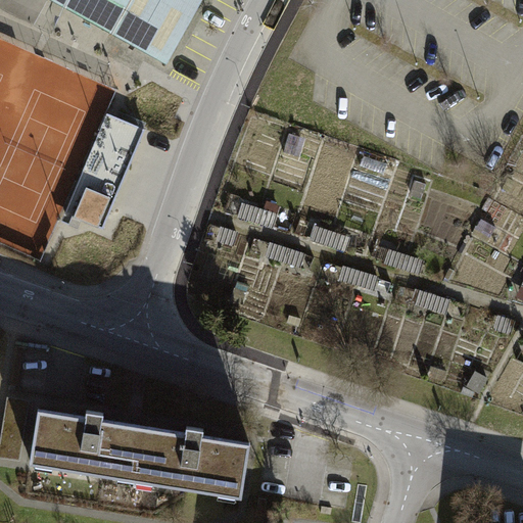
[(55,0),(167,61),(200,0),(55,0)]
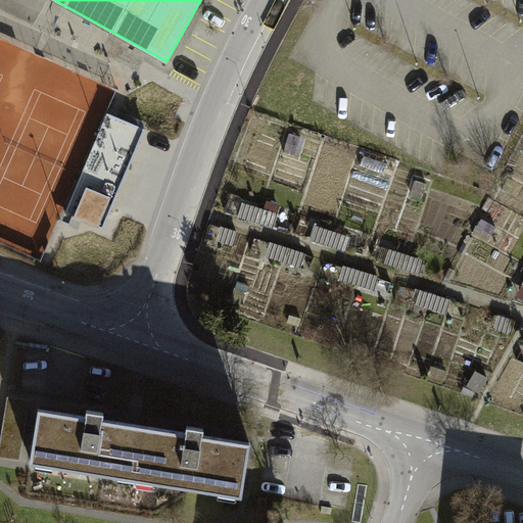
[(115,120),(73,220),(104,233),(147,133),(115,120)]
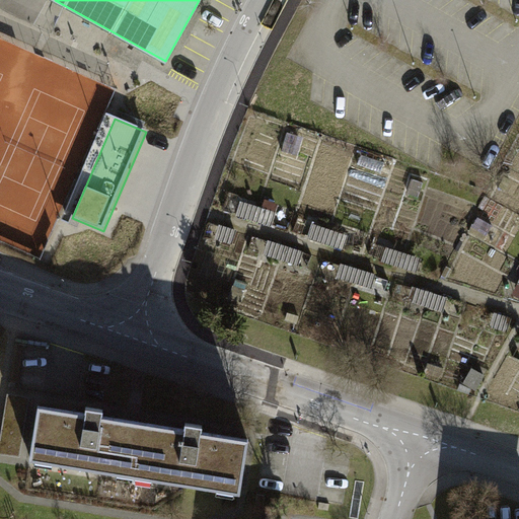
[(284,212),(241,200),(237,215),(280,227),(284,212)]
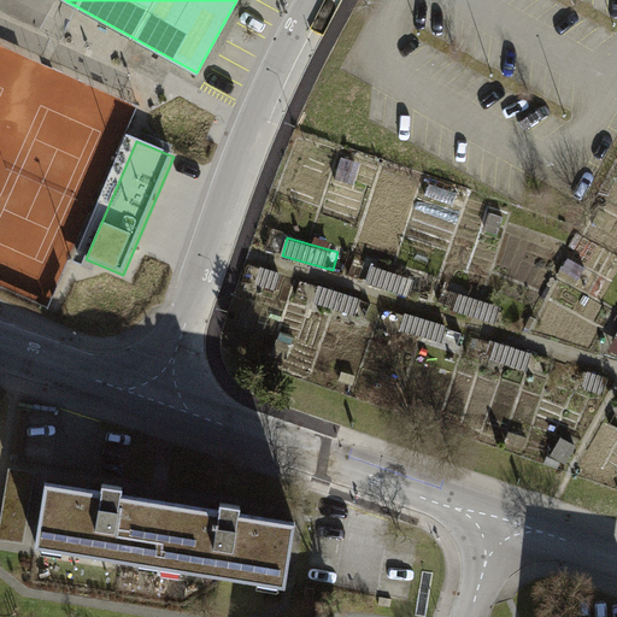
[(281,274),(257,266),(252,282),(277,289),(281,274)]
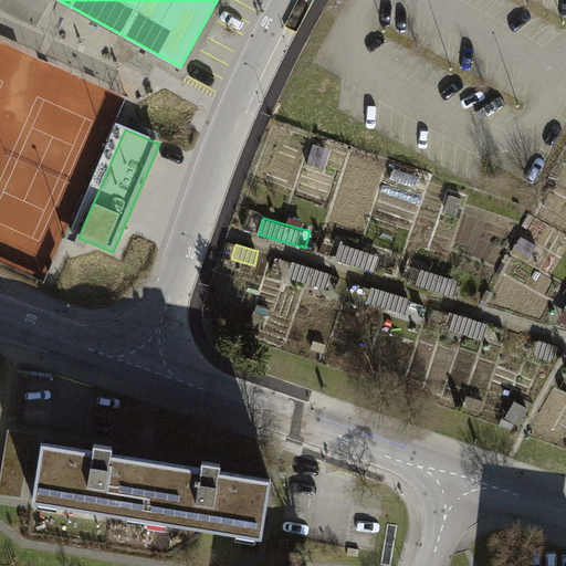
[(381,257),(338,244),(334,260),(377,272),(381,257)]
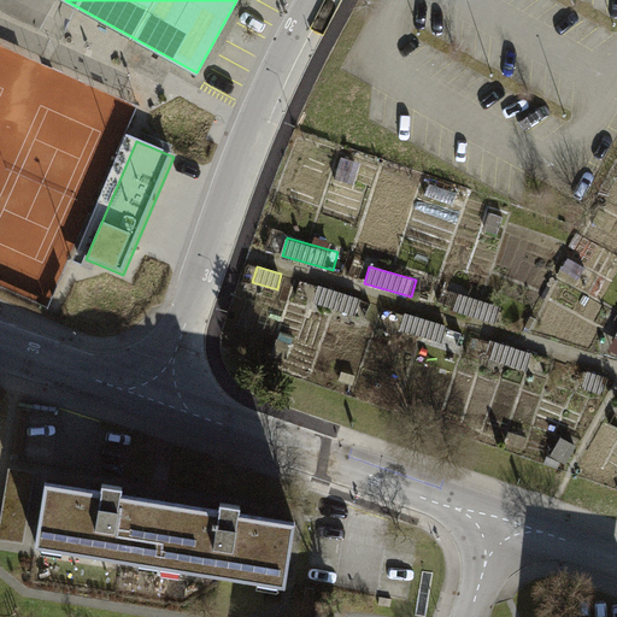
[(310,286),(301,283),(298,297),(306,299),(310,286)]
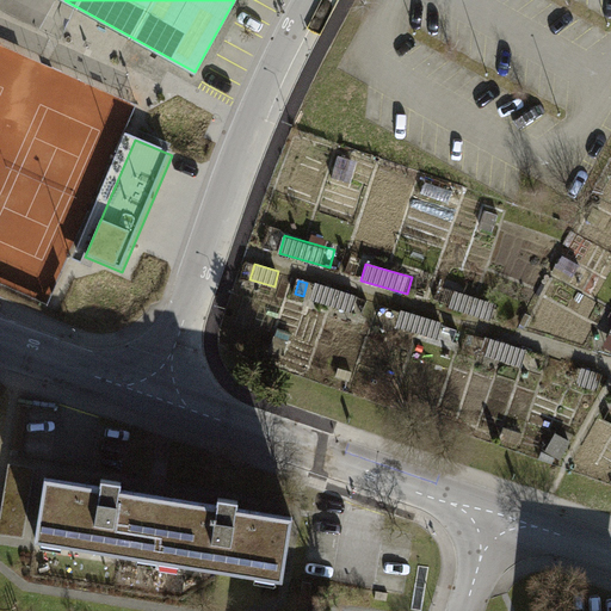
[(358,296),(321,285),(316,303),(353,314),(358,296)]
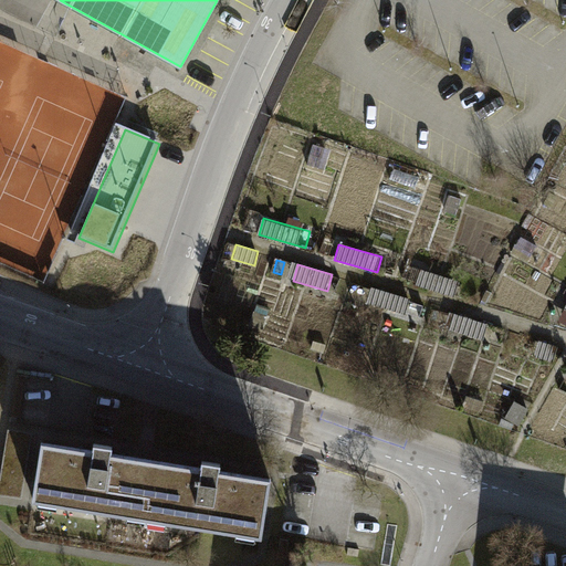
[(459,281),(422,270),(418,286),(454,296),(459,281)]
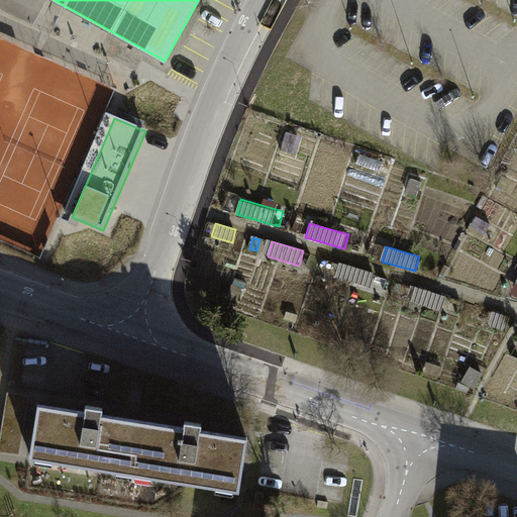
[(374,273),(343,265),(339,280),(370,289),(374,273)]
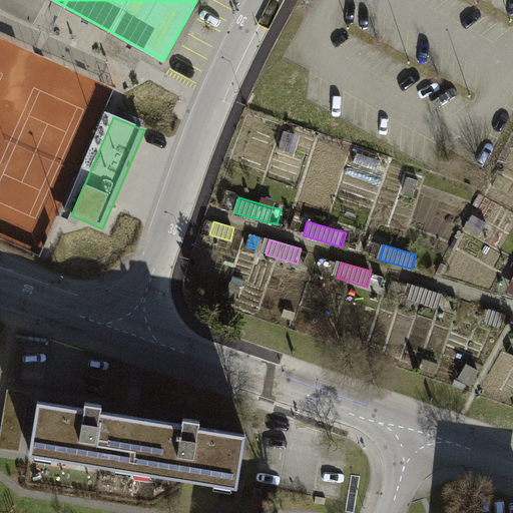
[(443,295),(409,285),(405,300),(439,309),(443,295)]
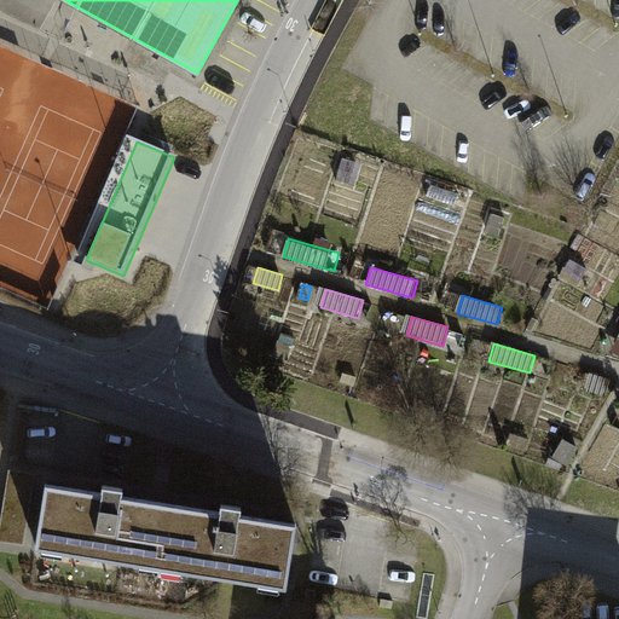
[(550,364),(541,362),(537,376),(545,379),(550,364)]
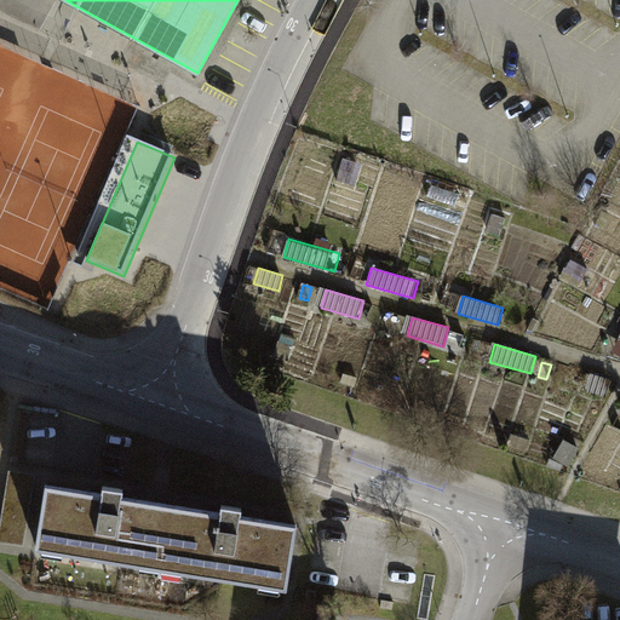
[(612,382),(591,375),(586,394),(607,400),(612,382)]
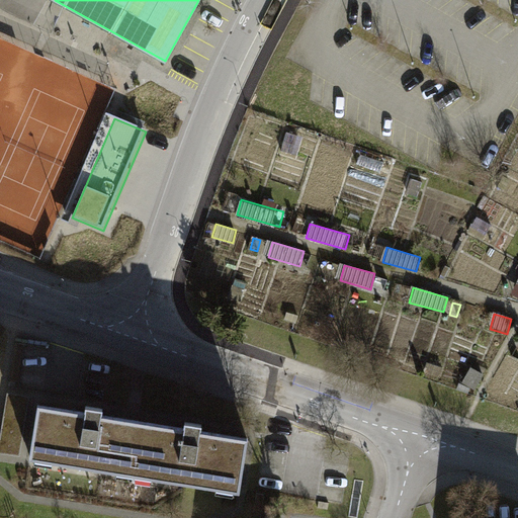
[(444,368),(428,364),(426,371),(442,376),(444,368)]
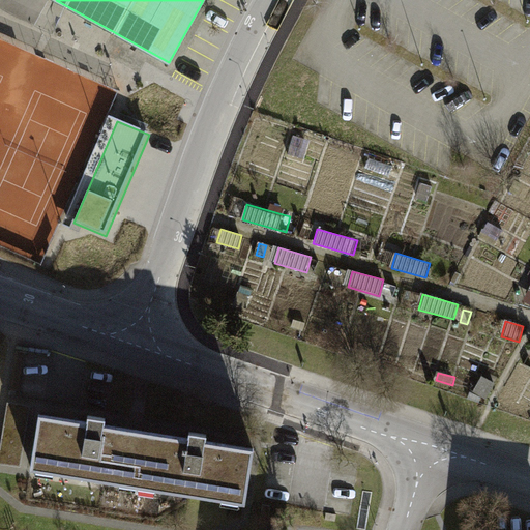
[(497,385),(482,376),(472,392),(487,402),(497,385)]
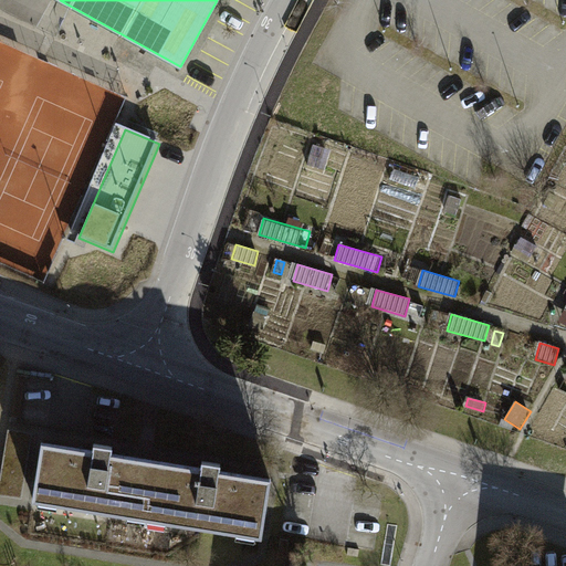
[(565,432),(557,428),(553,436),(565,443),(565,432)]
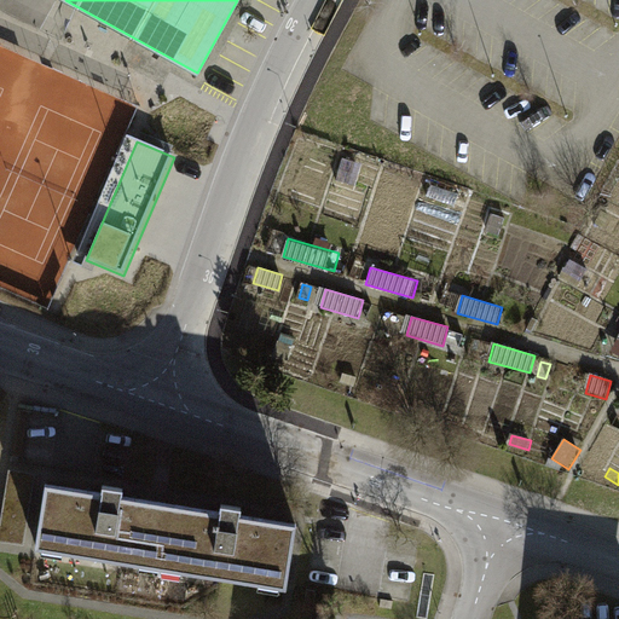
[(36,474),(10,470),(0,527),(0,542),(24,545),(36,474)]
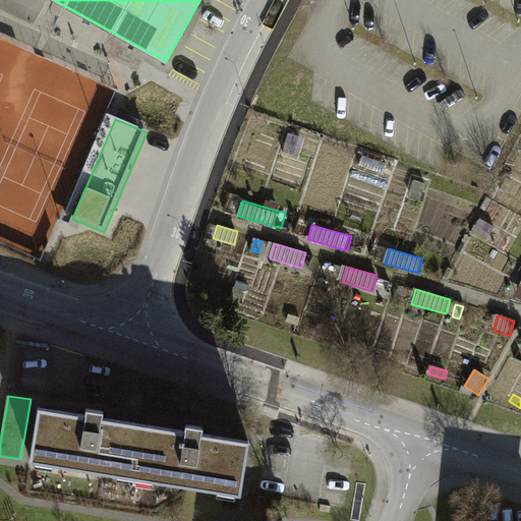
[(31,461),(136,477),(145,423),(103,417),(104,411),(87,409),(85,414),(39,407),(31,461)]
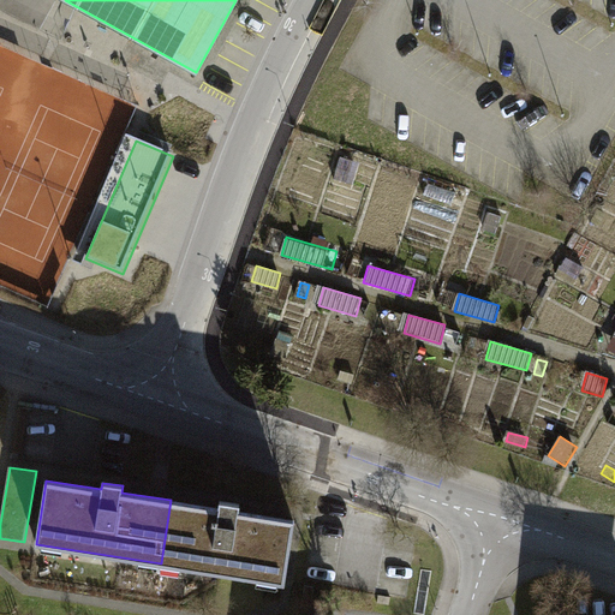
[(161,563),(285,583),(294,520),(239,512),(240,505),(220,501),(219,508),(171,500),(161,563)]
